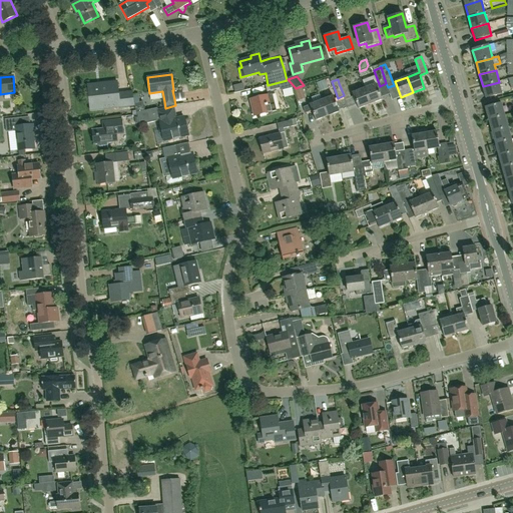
[(287,80),(268,85),(265,85),(267,91),(281,88),(282,91),(293,88),(287,80)]
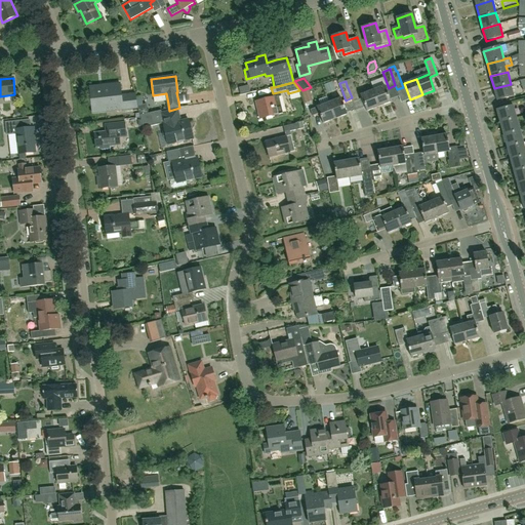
[(334,82),(326,84),(329,93),(337,90),(334,82)]
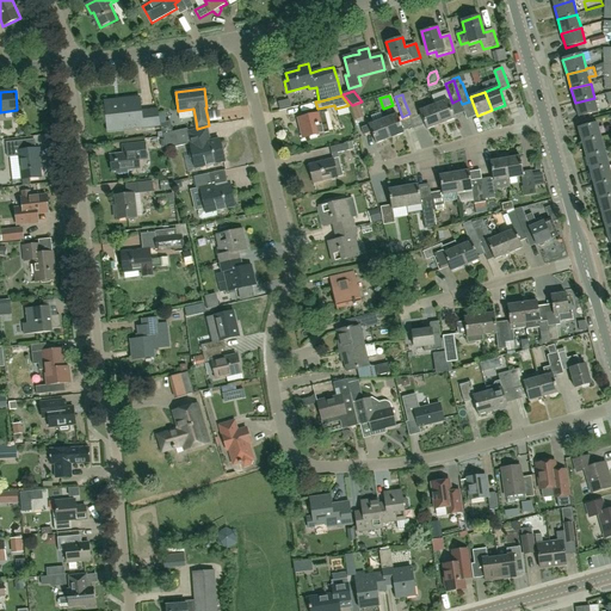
[(158,133),(162,133),(161,124),(159,110),(142,111),(140,97),(104,102),(107,131),(150,127),(152,134),(158,133)]
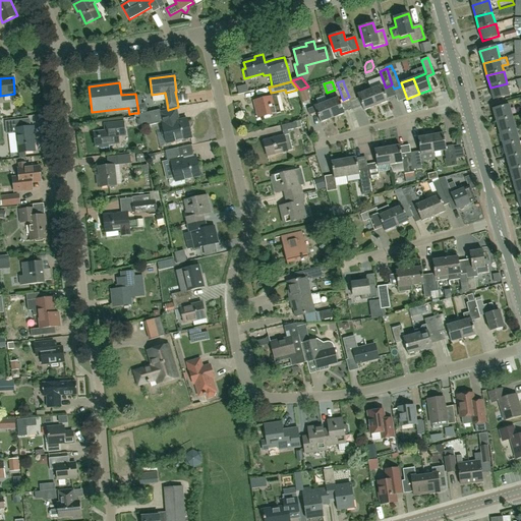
[(350,101),(356,99),(350,82),(344,84),(349,97),(350,101)]
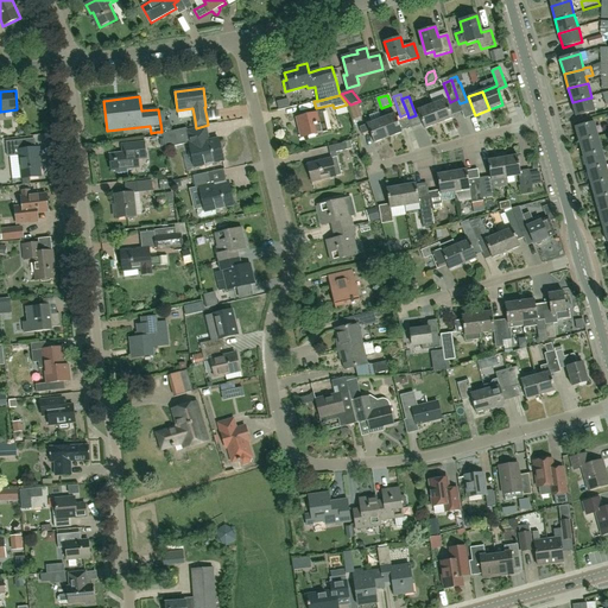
[(591,97),(572,102),(576,118),(596,112),(591,97)]
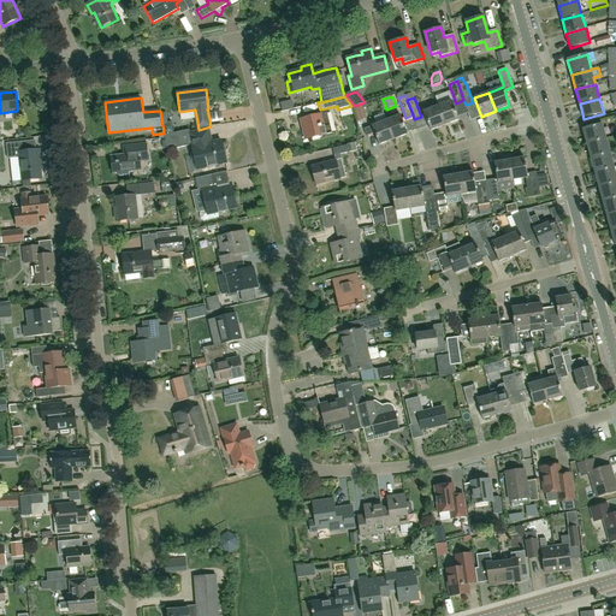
[(444,124),(458,119),(451,101),(437,106),(444,124)]
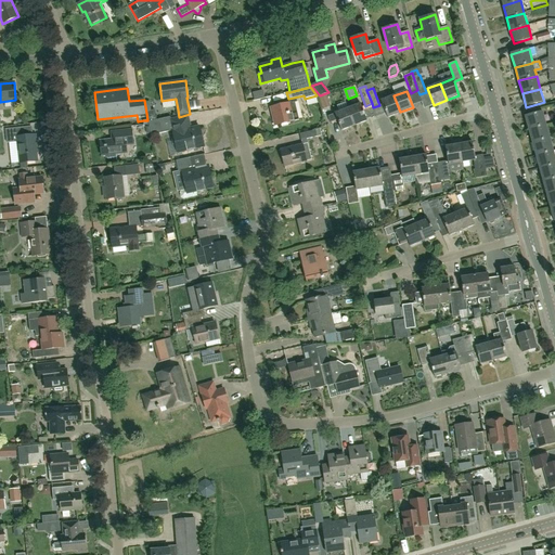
[(400,112),(394,95),(382,101),(387,117),(400,112)]
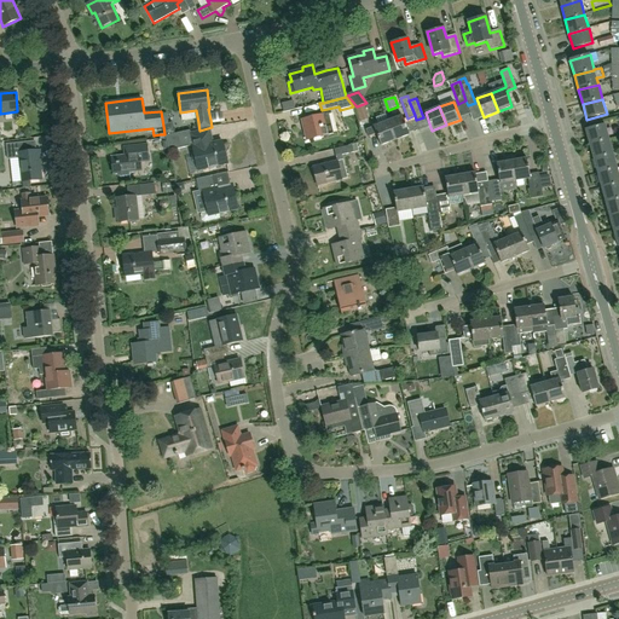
[(329,114),(324,115),(302,120),(307,140),(334,133),(329,114)]
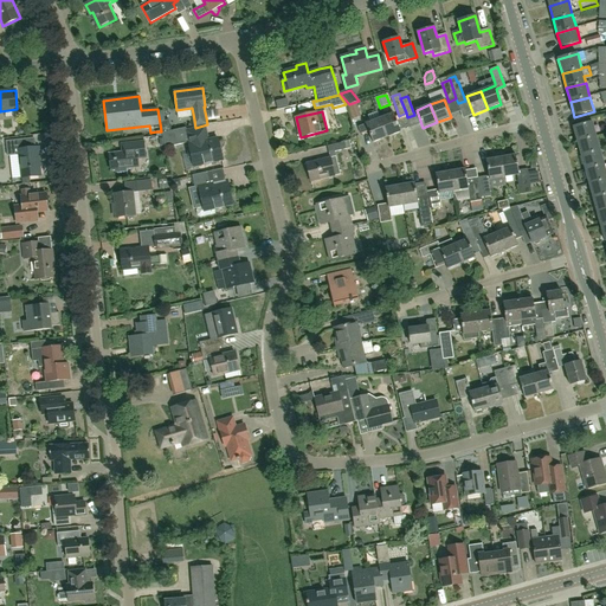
[(394,114),(380,118),(387,136),(401,131),(394,114)]
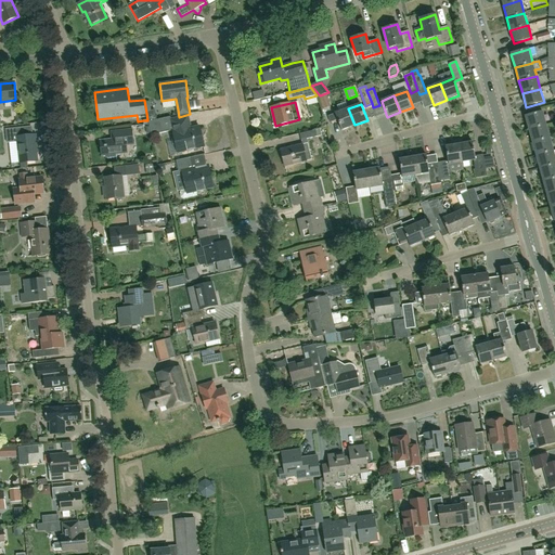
[(348,108),(335,114),(327,116),(331,123),(337,120),(341,130),(355,125),(348,108)]
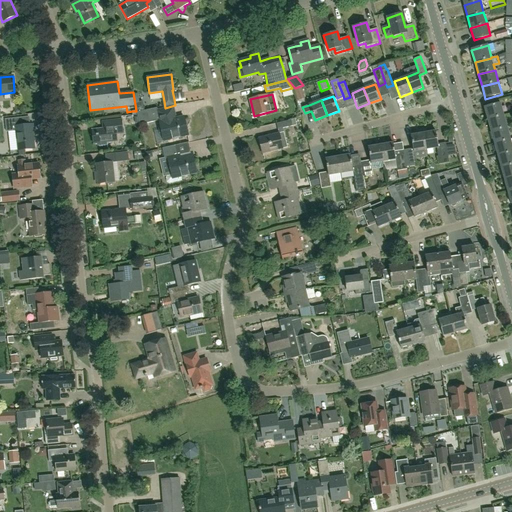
[(143,103),(135,104),(136,111),(136,112),(137,112),(144,110),(143,103)]
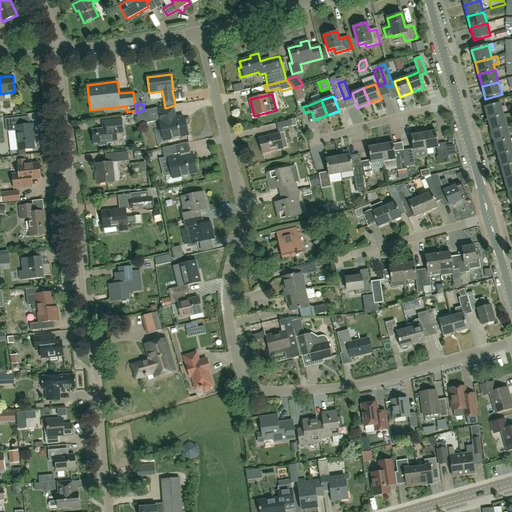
[(484,108),(488,120),(504,116),(500,103),(484,108)]
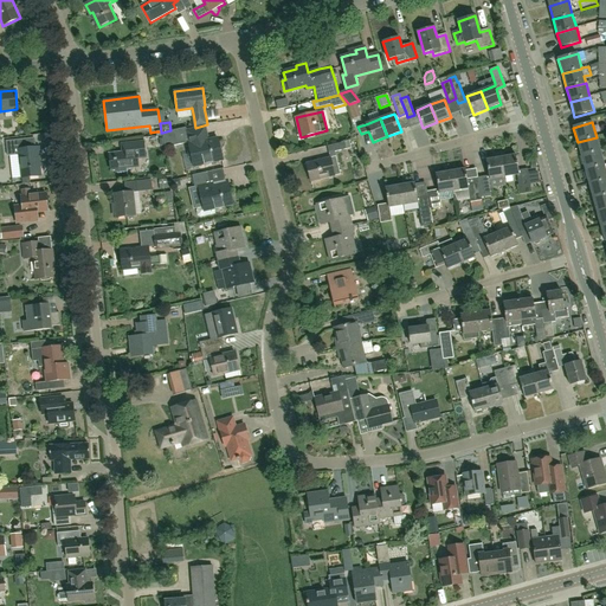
[(171,130),(162,133),(166,148),(188,142),(194,167),(224,160),(218,137),(204,141),(200,127),(187,129),(187,127),(171,130)]
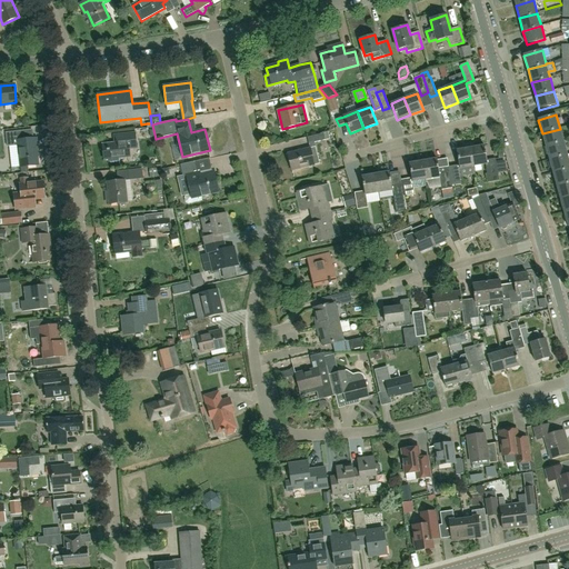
[(542,133),(546,147),(563,142),(560,129),(542,133)]
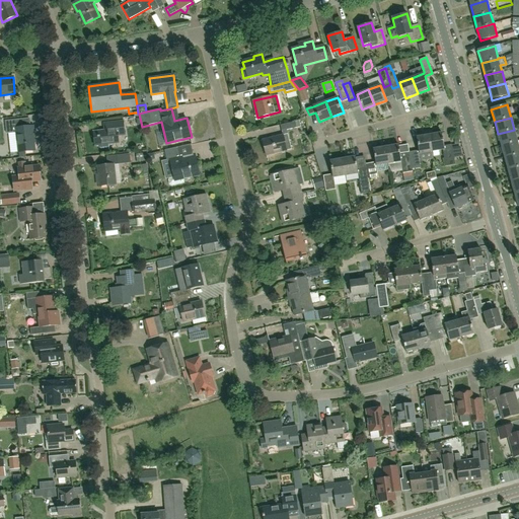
[(16,133),(18,153),(34,151),(33,138),(34,138),(33,126),(22,128),(21,120),(5,121),(6,134),(16,133)]
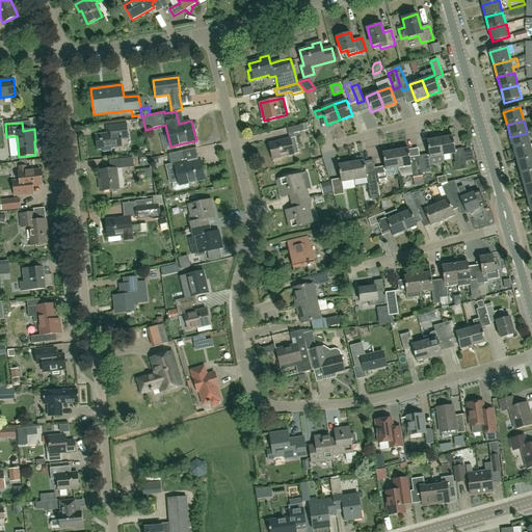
[(290,138),(289,138),(269,143),(273,160),(298,154),(294,133),(308,130),(307,124),(287,129),(290,138)]
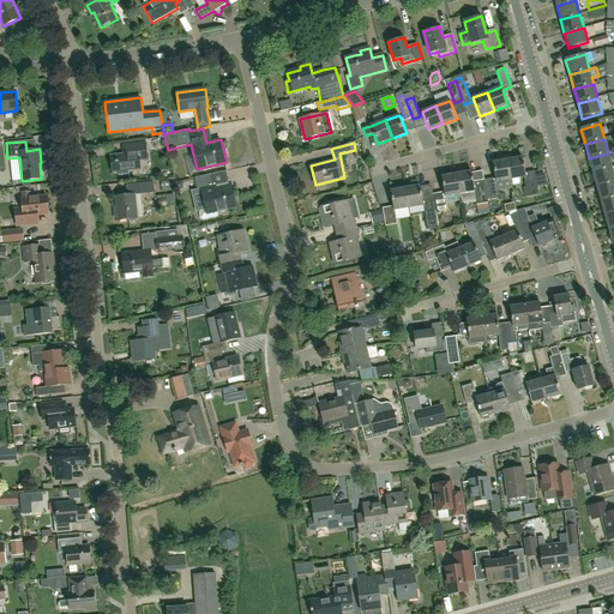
[(127,172),(140,169),(139,161),(148,160),(146,144),(124,146),(124,155),(112,156),(113,173),(116,173),(116,175),(128,174),(127,172)]
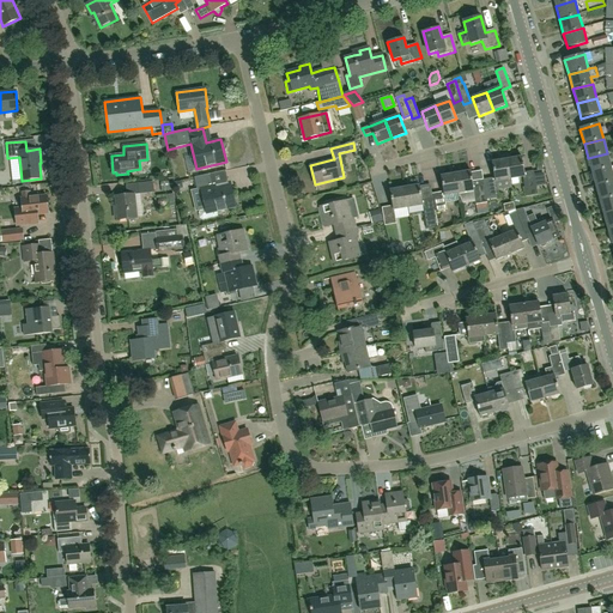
[(588,158),(592,173),(611,167),(607,153),(588,158)]
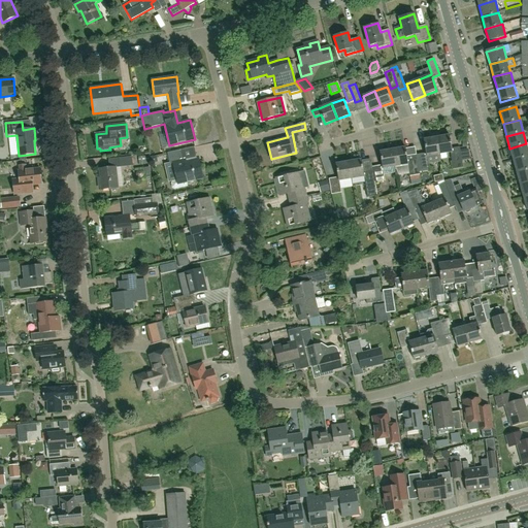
[(436,137),(439,155),(451,153),(453,169),(463,168),(460,147),(452,150),(450,135),(436,137)]
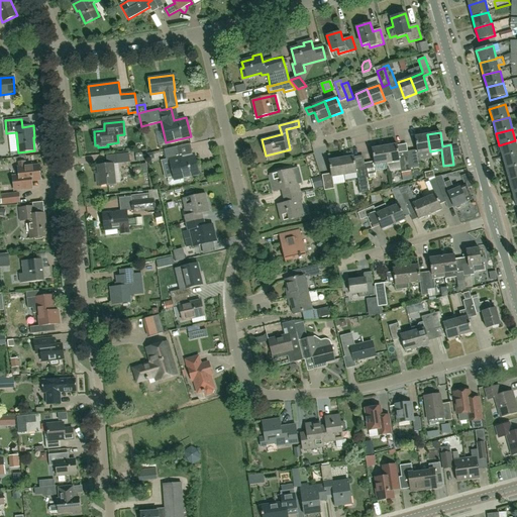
[(407,151),(410,168),(420,167),(418,153),(430,151),(427,134),(415,137),(417,149),(407,151)]
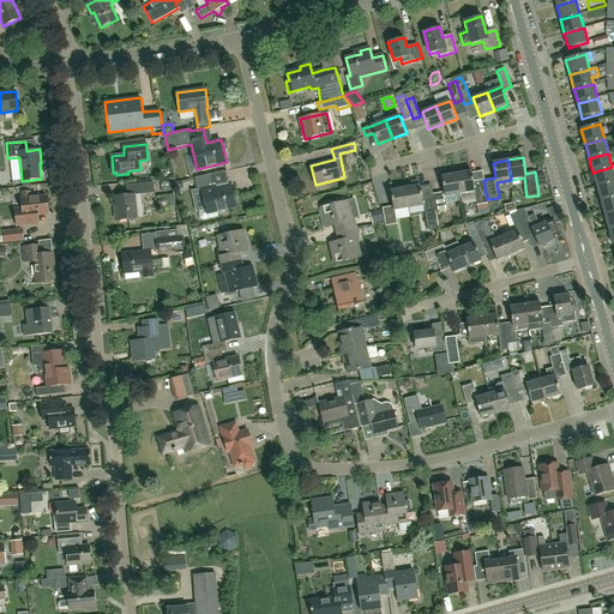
[(593,173),(596,187),(613,181),(613,174),(612,167),(593,173)]
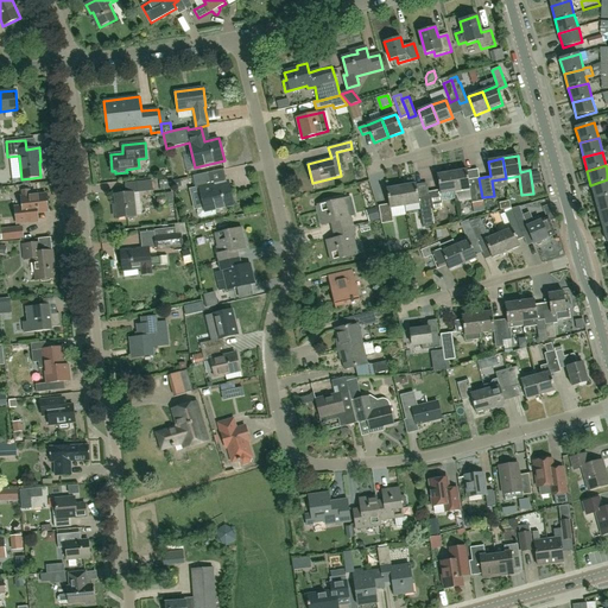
[(453,172),(455,192),(470,190),(474,213),(485,210),(482,197),(479,178),(468,181),(467,170),(453,172)]
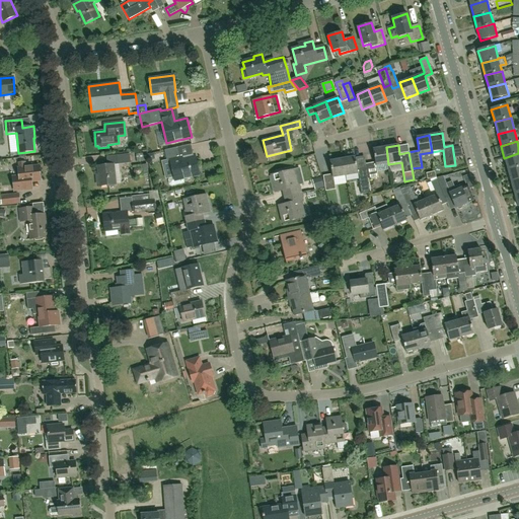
[(388,164),(386,147),(373,149),(375,163),(366,164),(367,169),(368,179),(378,177),(377,172),(389,169),(388,164)]
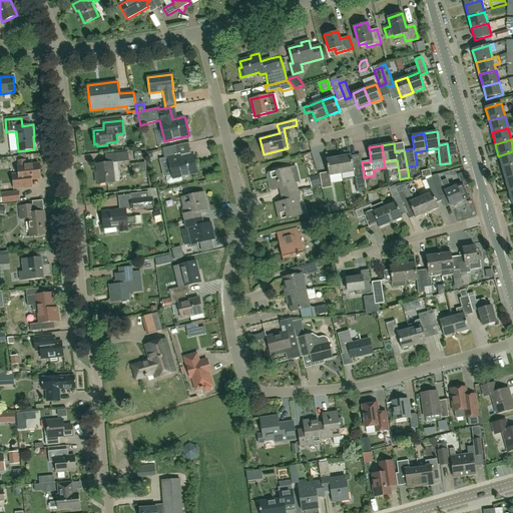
[(182,181),(181,177),(197,173),(193,154),(181,157),(180,154),(177,155),(175,146),(163,148),(165,158),(168,158),(172,175),(167,176),(166,178),(167,182),(169,184),(182,181)]
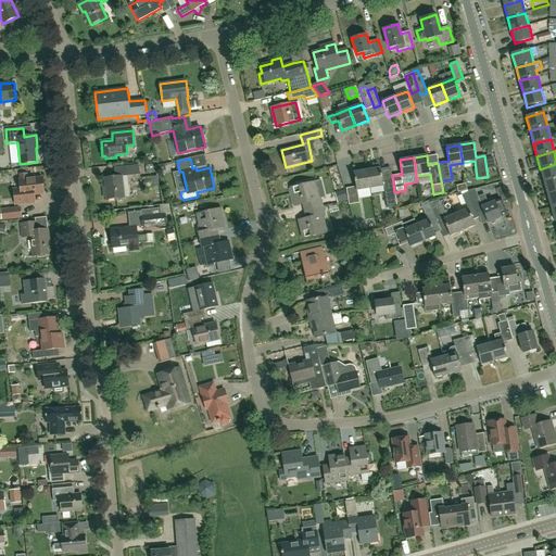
[(555,164),(540,169),(544,182),(555,178),(555,164)]
